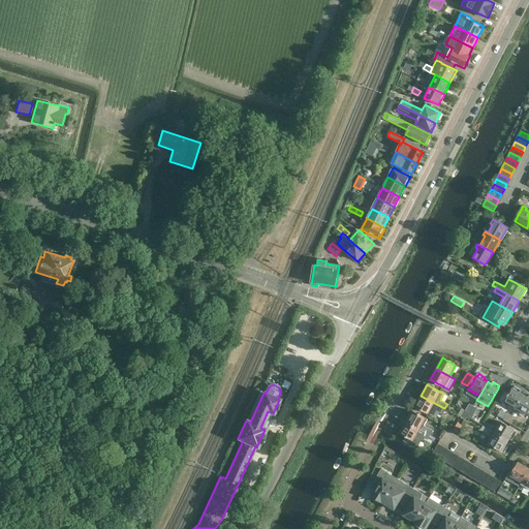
[(504,402),(516,408),(524,395),(520,393),(521,391),(515,386),(514,389),(512,389),(504,402)]
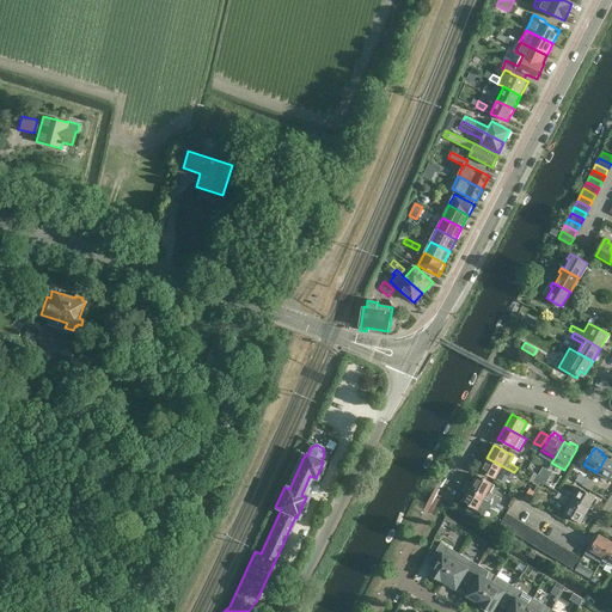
[(606,457),(597,472),(594,475),(599,478),(601,476),(609,481),(611,476),(611,457),(610,459),(606,457)]
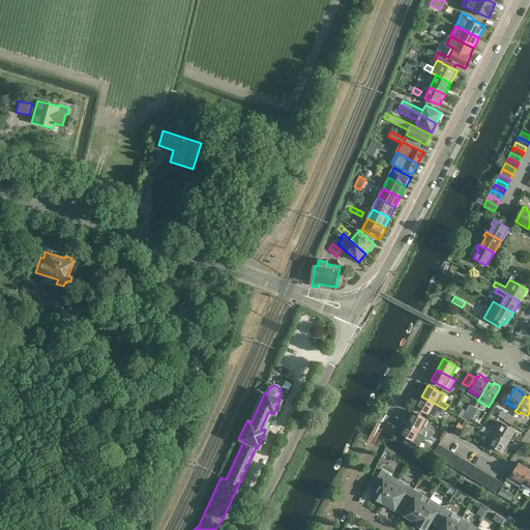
[(443,413),(445,409),(421,396),(416,407),(429,414),(430,412),(433,407),(438,410),(443,413)]
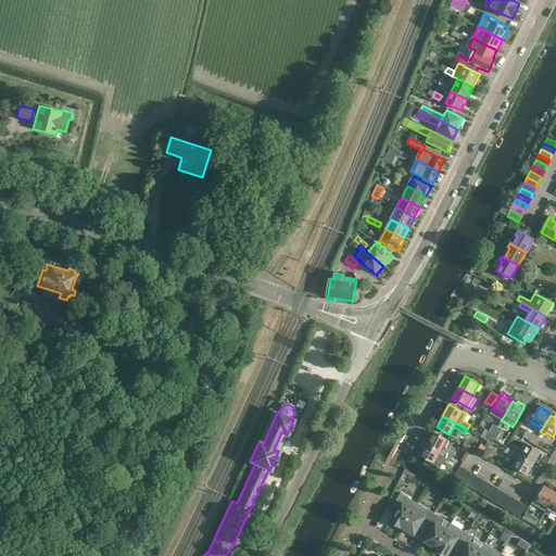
[(494,434),(490,431),(485,429),(481,437),(490,442),(494,434)]
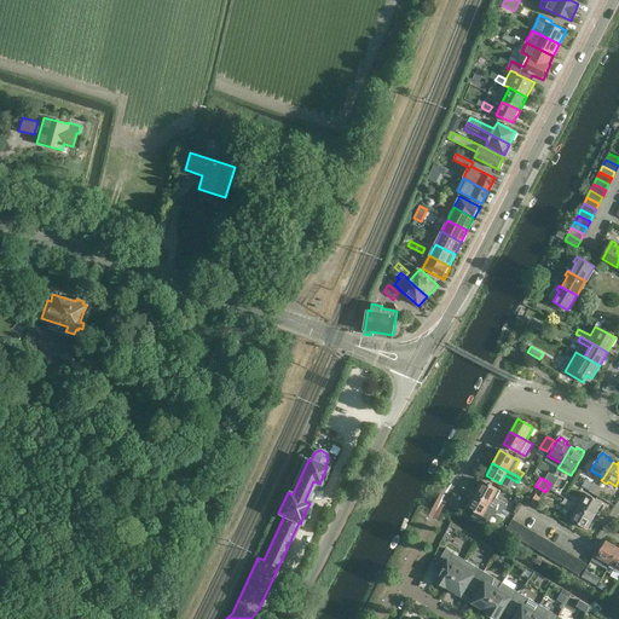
[(482,481),(475,495),(503,509),(505,504),(499,501),(493,497),(498,490),(482,481)]
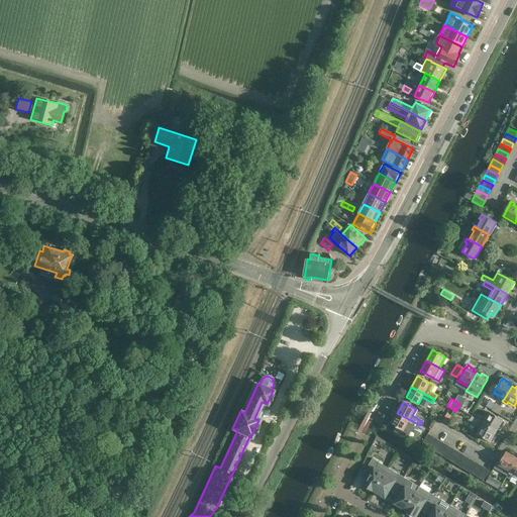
[(474,413),(472,416),(497,431),(499,427),(501,428),(504,421),(503,421),(503,420),(489,412),(486,419),(484,418),(481,416),(474,413)]
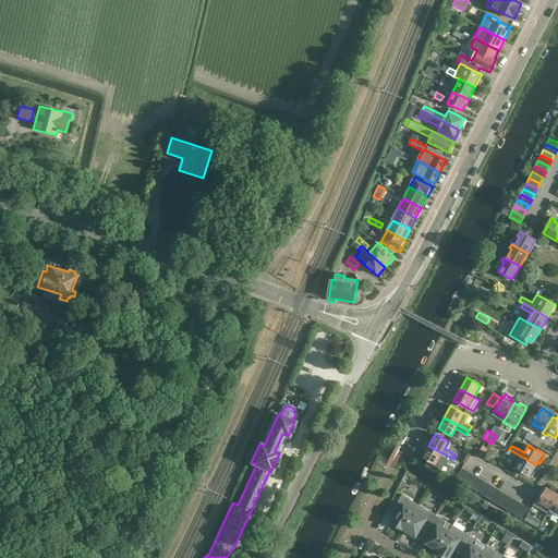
[(453,459),(428,446),(422,457),(428,460),(428,461),(426,464),(439,472),(446,461),(451,463),(453,459)]
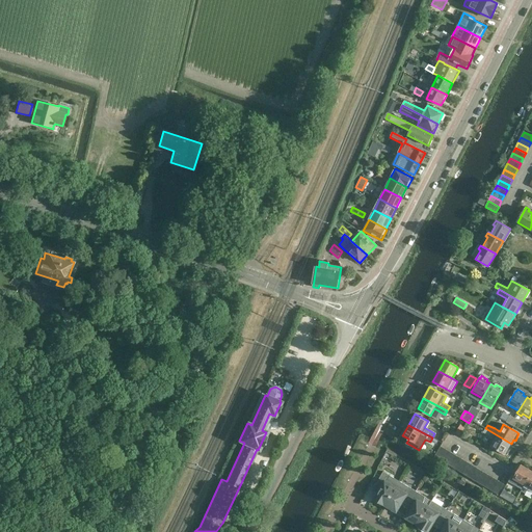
[(466,427),(460,425),(455,433),(460,436),(466,427)]
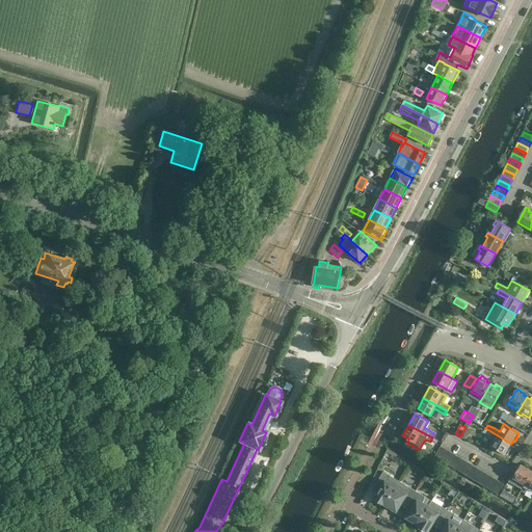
[(511,444),(485,428),(482,426),(479,431),(482,433),(483,432),(489,436),(488,436),(495,440),(490,446),(505,455),(505,454),(507,455),(510,449),(509,448),(511,444)]
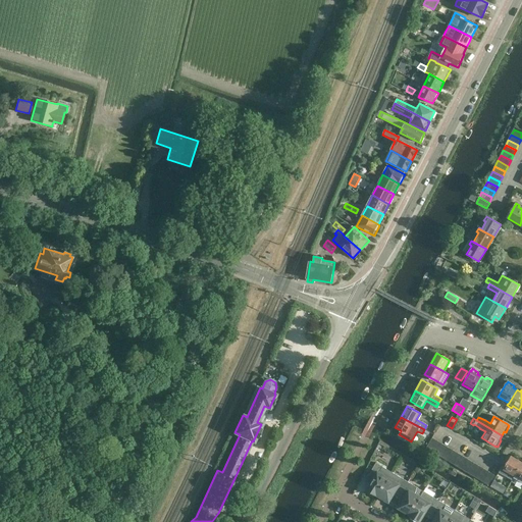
[(431,452),(437,441),(432,438),(426,449),(431,452)]
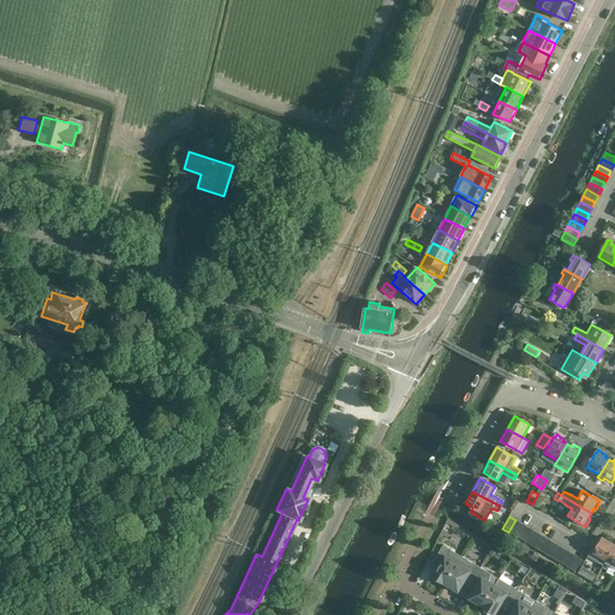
[(515,520),(508,532),(514,536),(521,524),(515,520)]
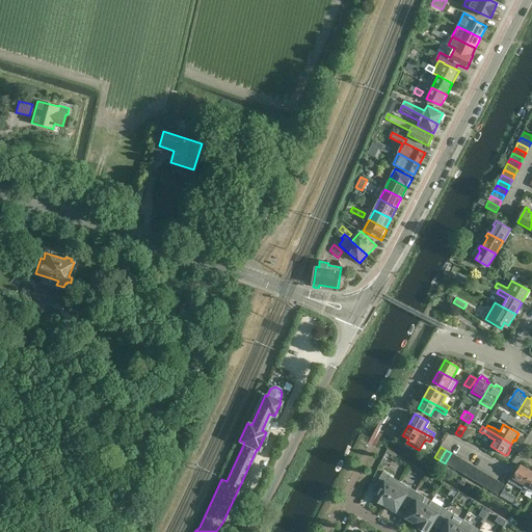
[(451,453),(445,463),(450,467),(456,456),(451,453)]
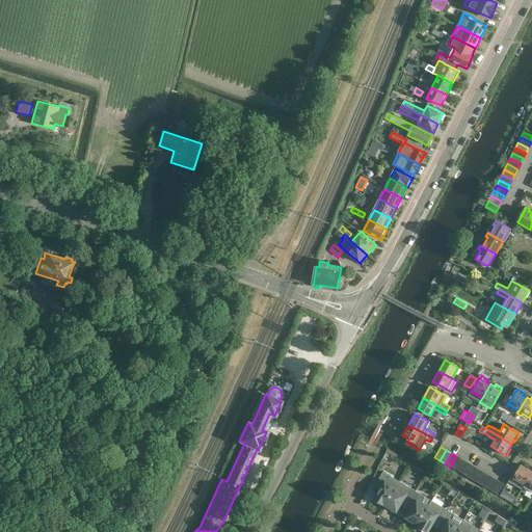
[(456,456),(450,467),(455,470),(461,459),(456,456)]
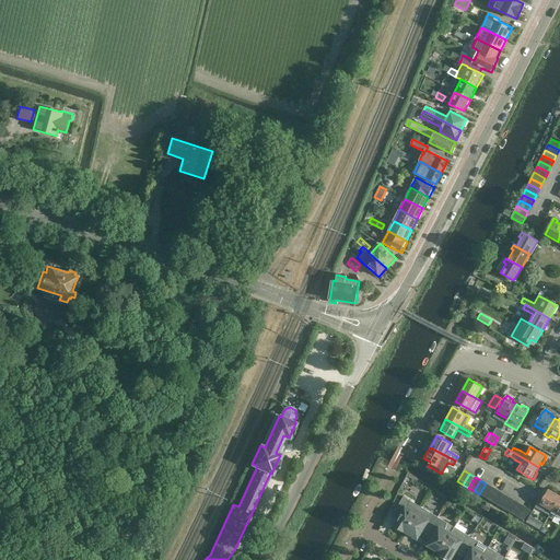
[(486,483),(479,494),(485,498),(491,487),(486,483)]
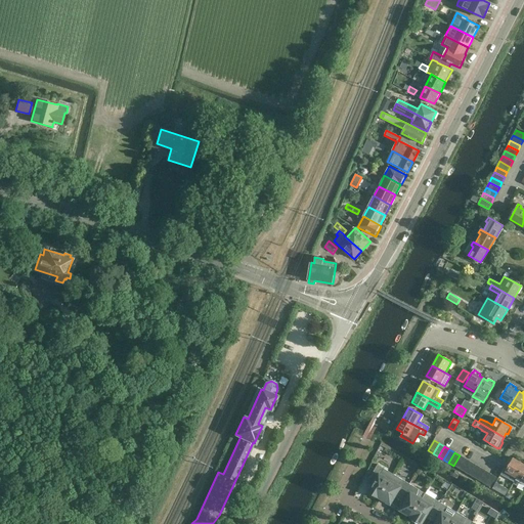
[(460,455),(453,466),(459,469),(465,459),(460,455)]
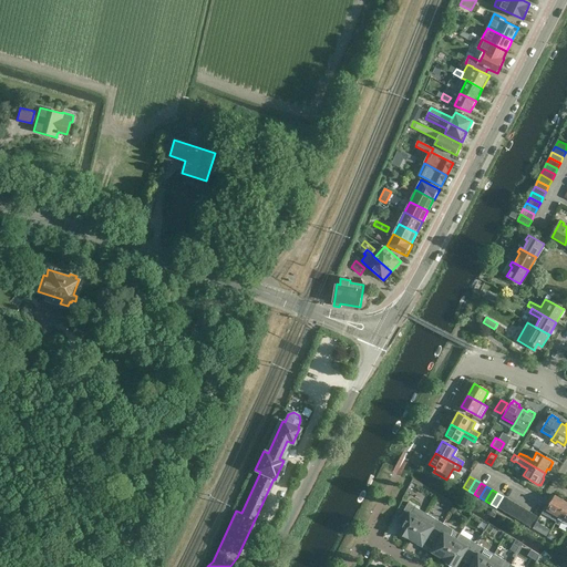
[(545,514),(557,521),(566,502),(556,495),(545,514)]
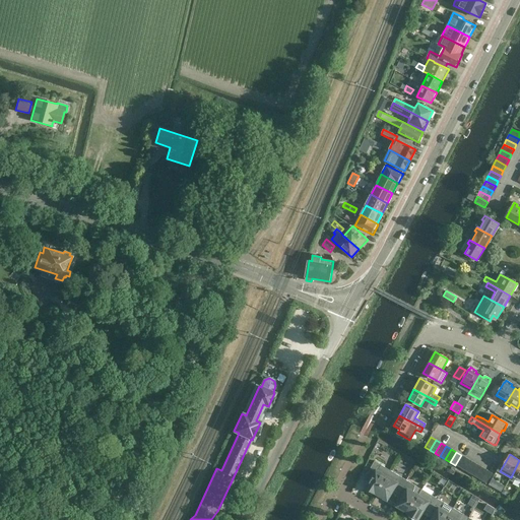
[(461,455),(455,465),(460,468),(467,458),(461,455)]
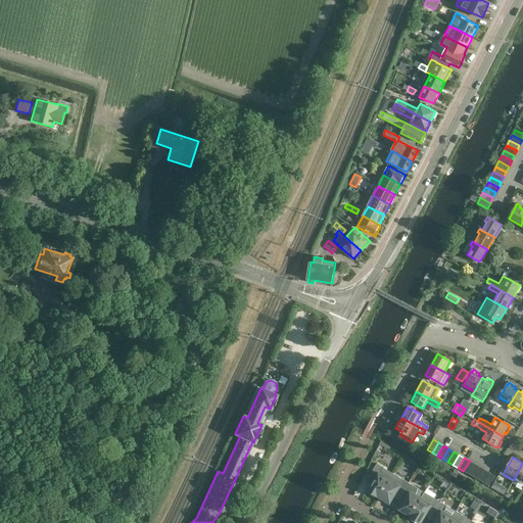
[(470,461),(463,471),(469,474),(475,464),(470,461)]
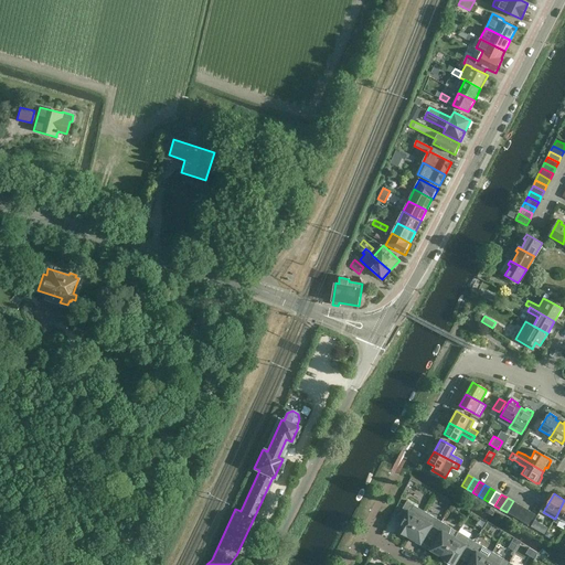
[(564,500),(555,519),(564,524),(564,500)]
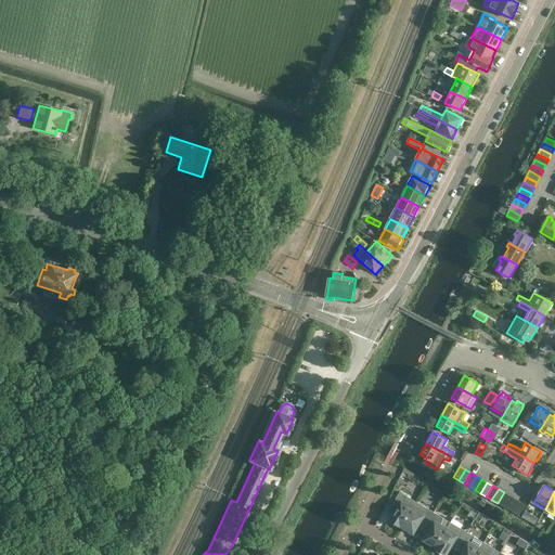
[(400,526),(402,527),(417,503),(400,492),(391,505),(397,510),(389,520),(400,527),(400,526)]
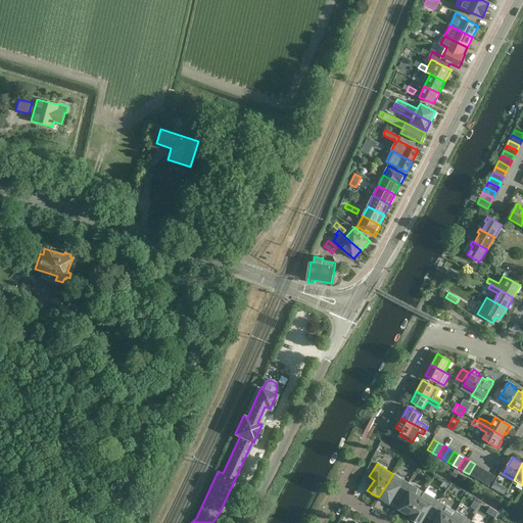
[(475,464),(469,474),(474,477),(480,467),(475,464)]
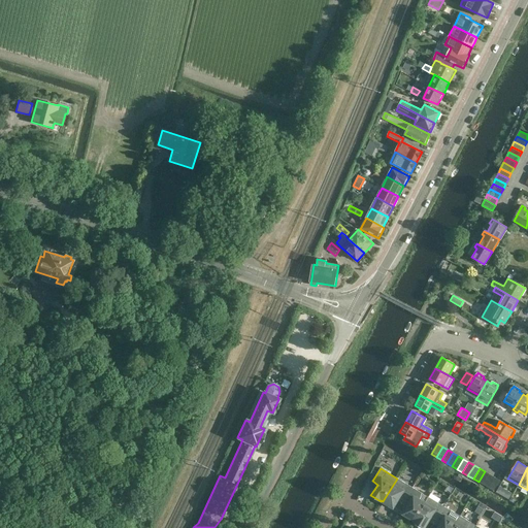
[(485,471),(479,482),(484,485),(490,474),(485,471)]
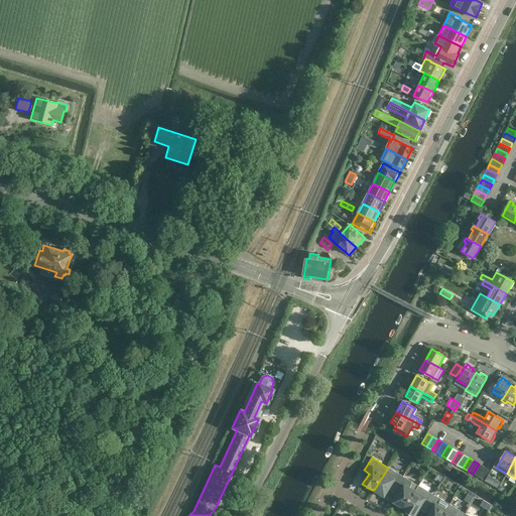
[(479,464),(473,474),(478,477),(484,467),(479,464)]
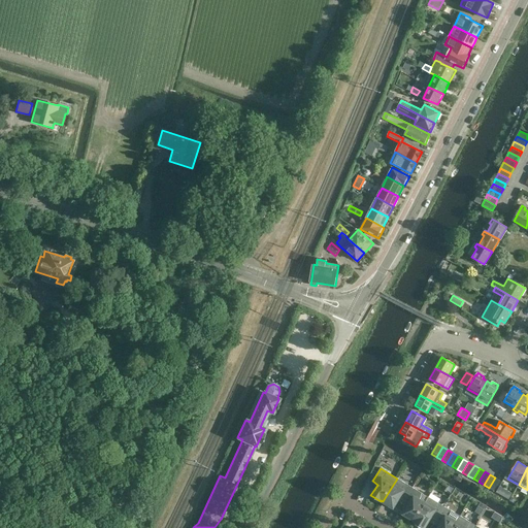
[(495,477),(489,488),(494,491),(500,481),(495,477)]
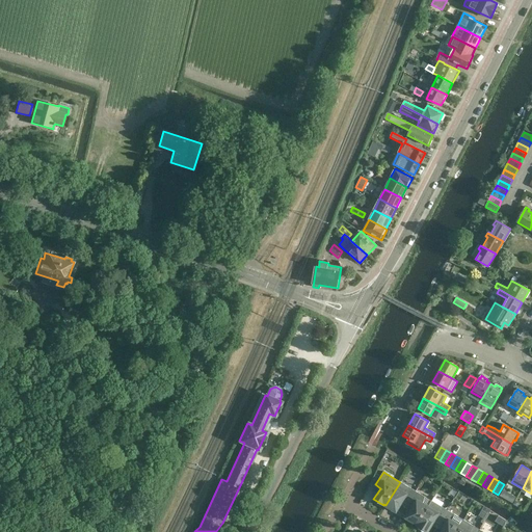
[(402,501),(407,504),(416,490),(400,482),(386,505),(388,507),(396,512),(402,501)]
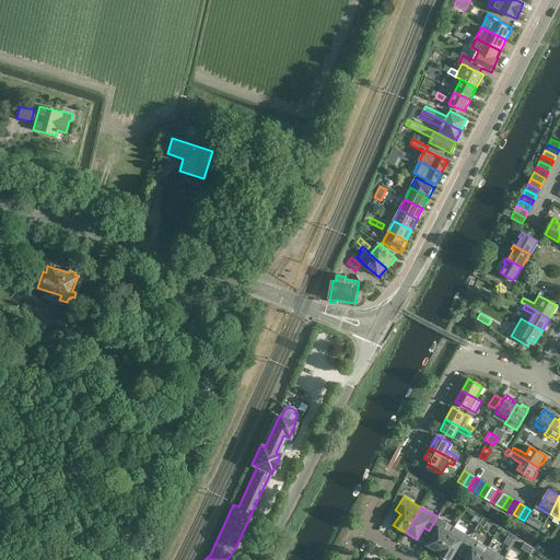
[(436,550),(439,552),(451,533),(445,529),(447,523),(438,516),(429,531),(434,534),(427,546),(435,551),(436,550)]
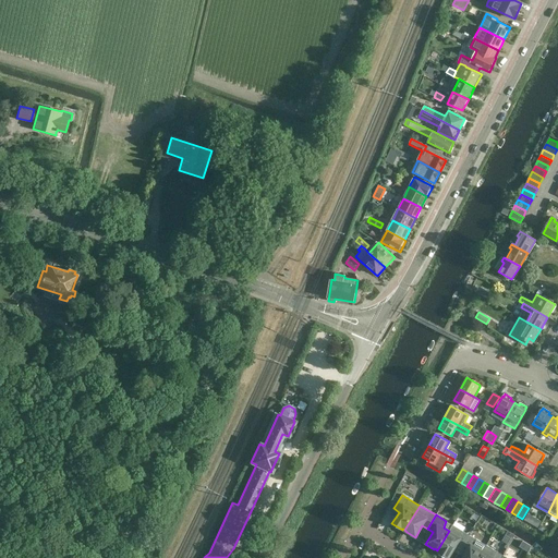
[(545,519),(541,516),(536,523),(541,525),(545,519)]
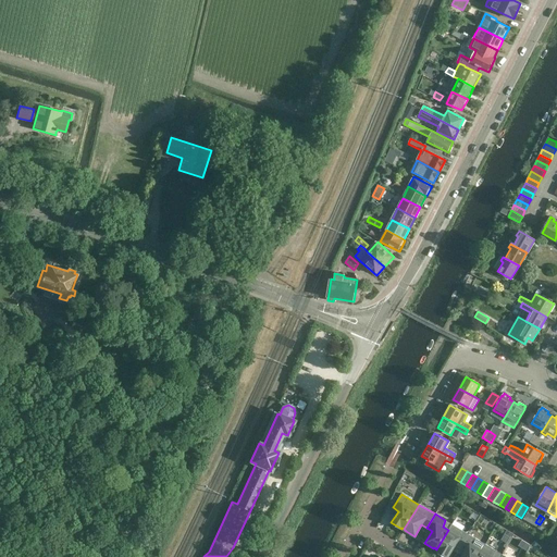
[(455,545),(460,548),(469,534),(452,524),(448,530),(436,549),(438,549),(437,551),(438,552),(437,553),(443,556),(445,556),(446,556),(447,556),(455,545)]
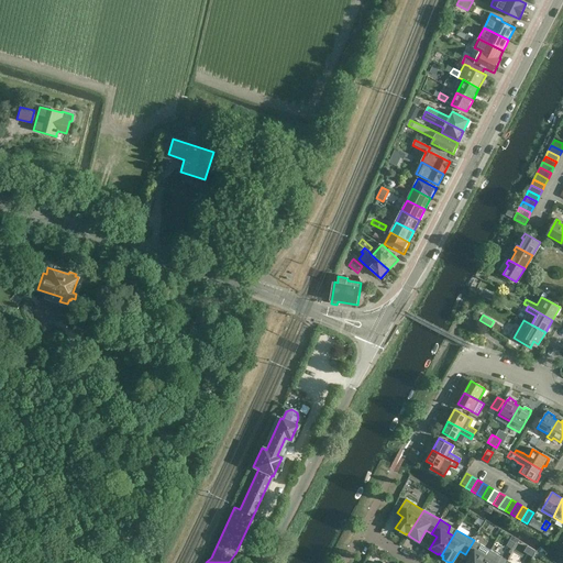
[(482,562),(490,550),(474,540),(465,554),(471,558),(466,562),(482,562)]
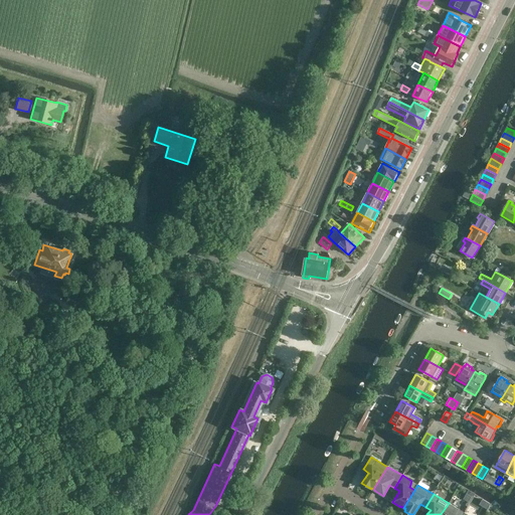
[(462,514),(464,512),(449,503),(441,514),(462,514)]
